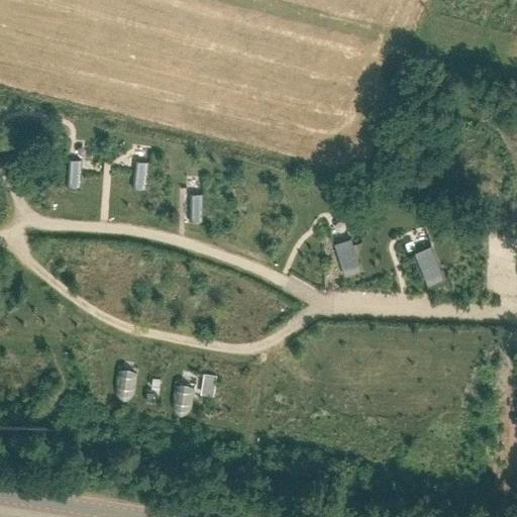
[(82,160),(69,160),(67,186),(80,186),(81,170),(82,160)]
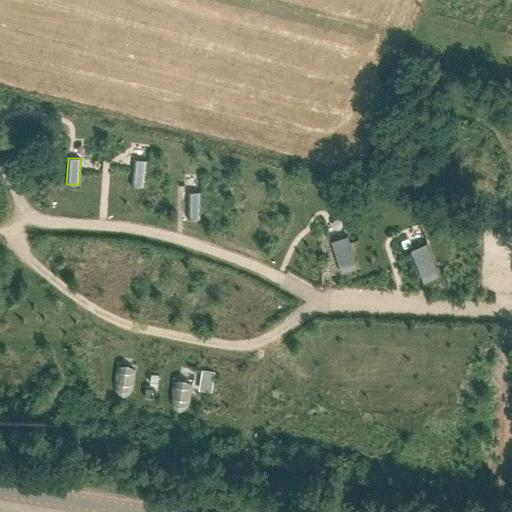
[(148,159),(133,158),(132,173),(131,184),(145,186),(148,159)]
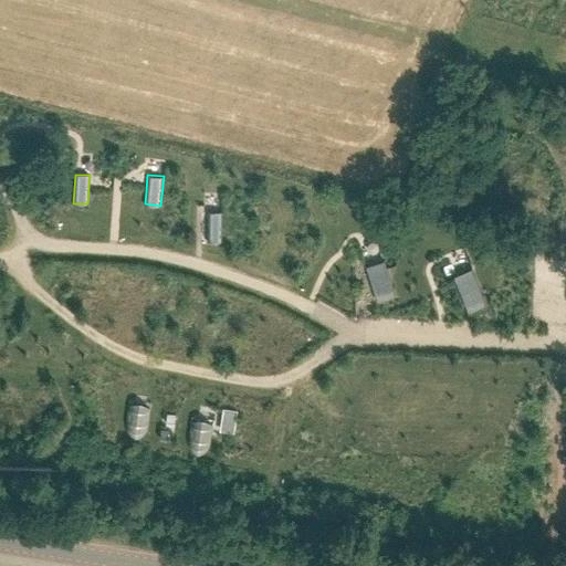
[(223,211),(207,211),(207,241),(223,240),(223,211)]
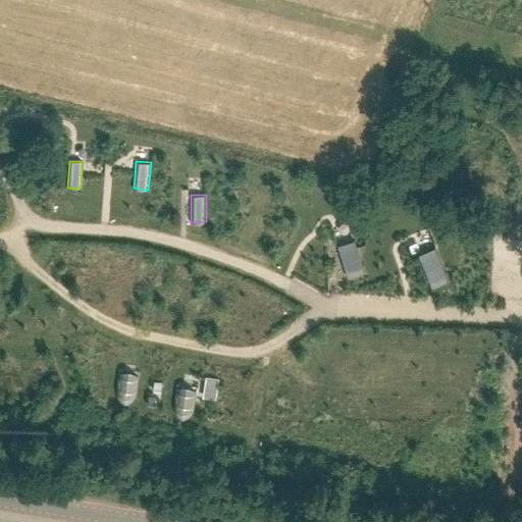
[(355,240),(338,245),(349,278),(365,272),(355,240)]
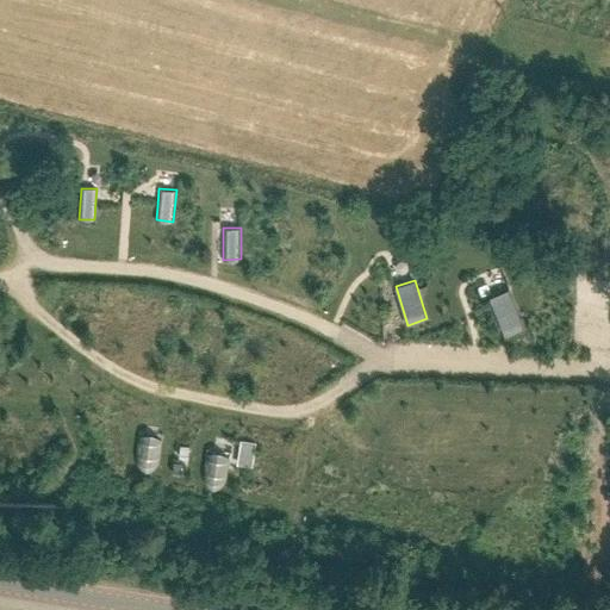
[(506,293),(490,300),(505,337),(523,330),(506,293)]
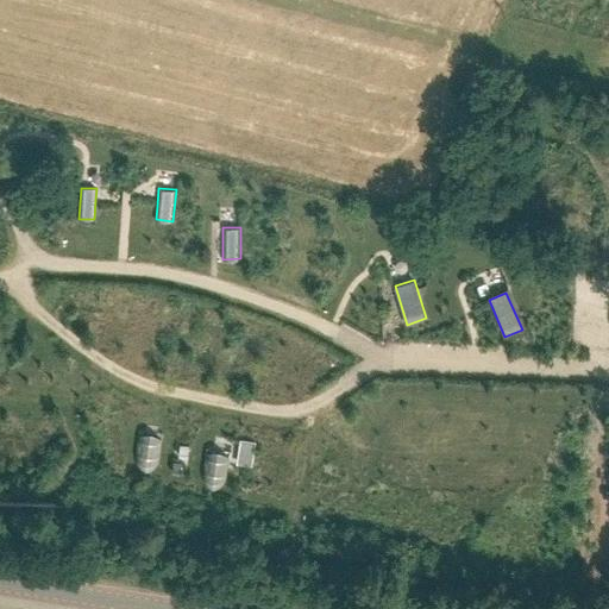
[(142,434),(136,477),(157,481),(163,438),(142,434)]
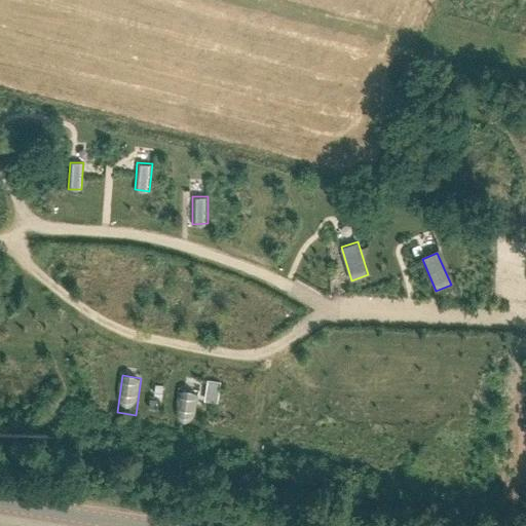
[(180,387),(175,424),(193,426),(198,390),(180,387)]
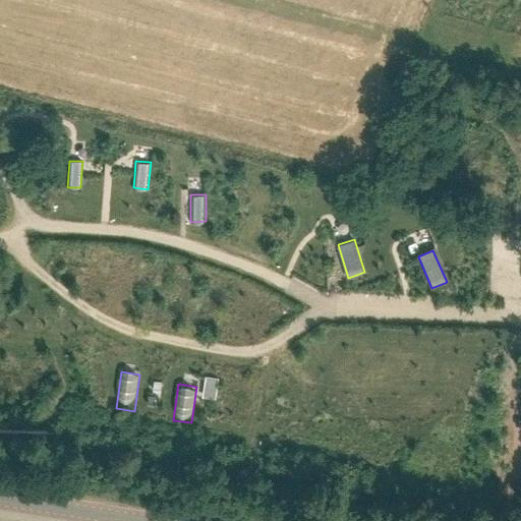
All buildings are outlined.
